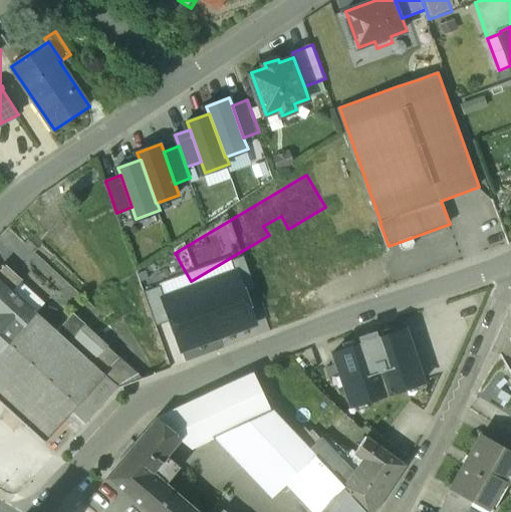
[(238,271),(246,293),(257,289),(245,255),(234,259),(238,271)]
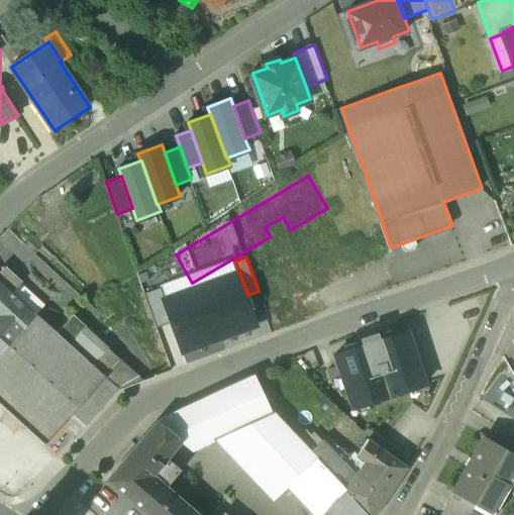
[(6,266),(2,271),(1,271),(0,272),(0,353),(1,354),(37,314),(46,304),(22,283),(23,281),(6,266)]
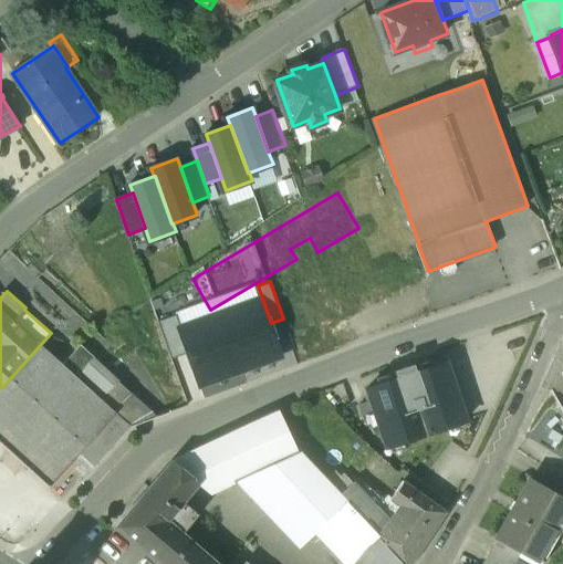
[(262,299),(223,313),(244,371),(283,356),(271,323),(262,299)]
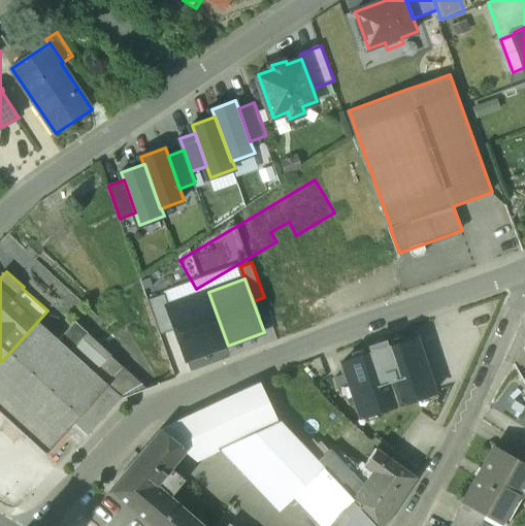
[(189,359),(228,346),(208,292),(169,305),(177,328),(189,359)]
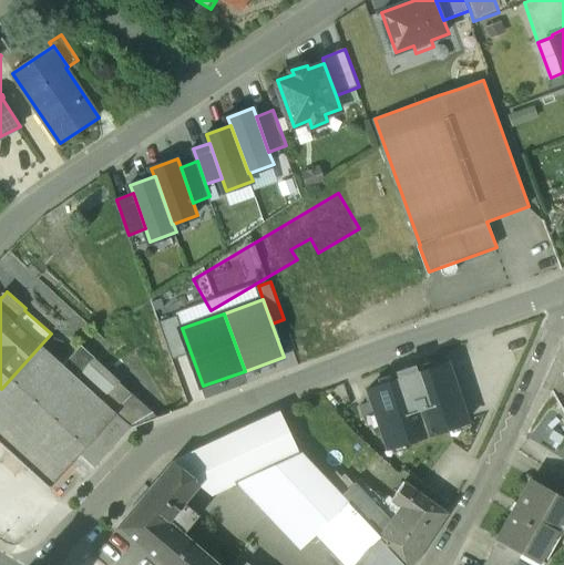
[(162,324),(174,359),(191,352),(182,328),(178,318),(162,324)]
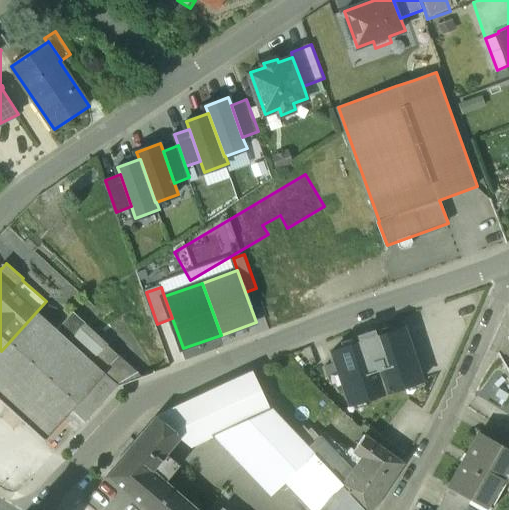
[(57,330),(37,311),(1,351),(0,350),(0,398),(44,438),(68,413),(73,408),(86,420),(118,385),(93,362),(57,330)]
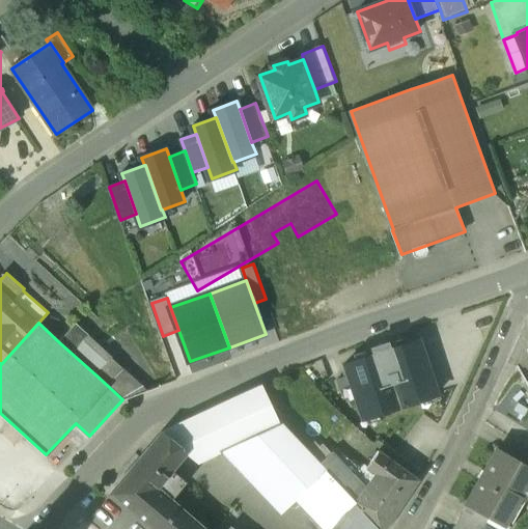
[(108,352),(77,324),(59,342),(96,376),(109,361),(104,356),(108,352)]
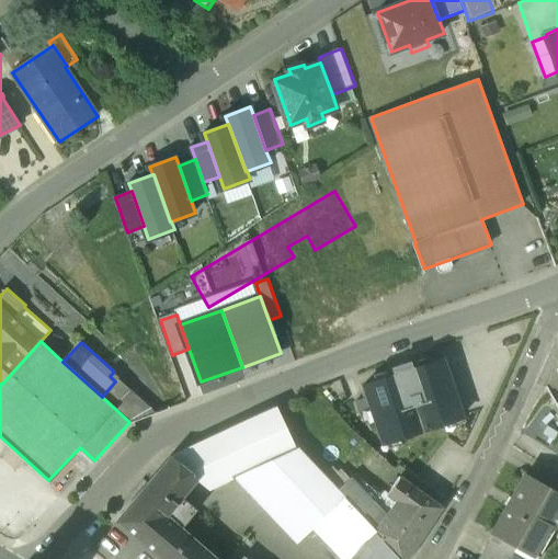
[(386,443),(465,417),(444,358),(412,369),(410,363),(396,367),(398,374),(366,385),(386,443)]
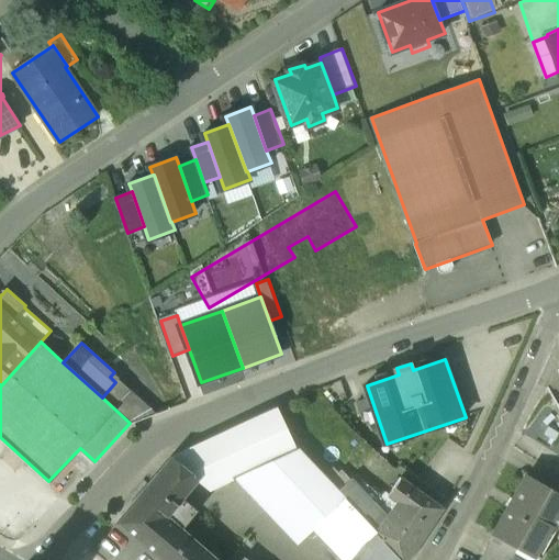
[(115,382),(102,398),(130,423),(155,413),(118,380),(115,382)]
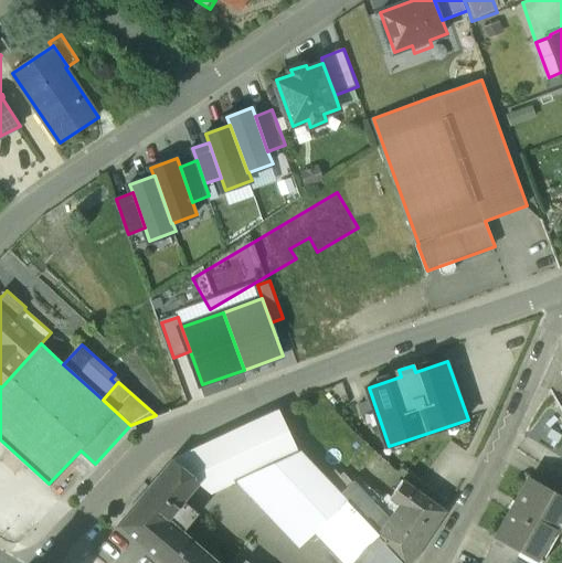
[(279,410),(173,459),(201,482),(212,492),(237,481),(237,480),(250,475),(301,450),(300,449),(298,450),(279,410)]
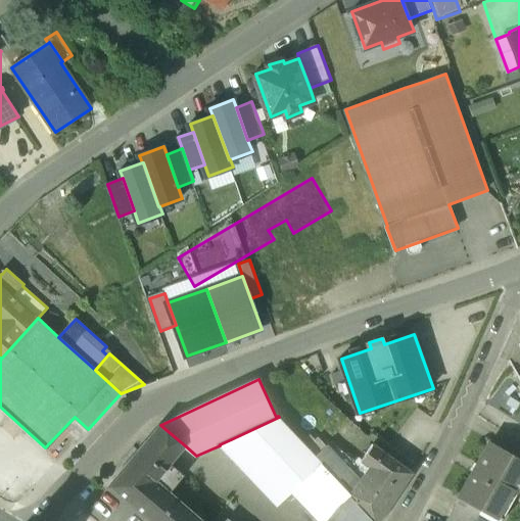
[(279,417),(231,439),(286,496),(298,486),(330,519),(350,494),(340,482),(316,457),(279,417)]
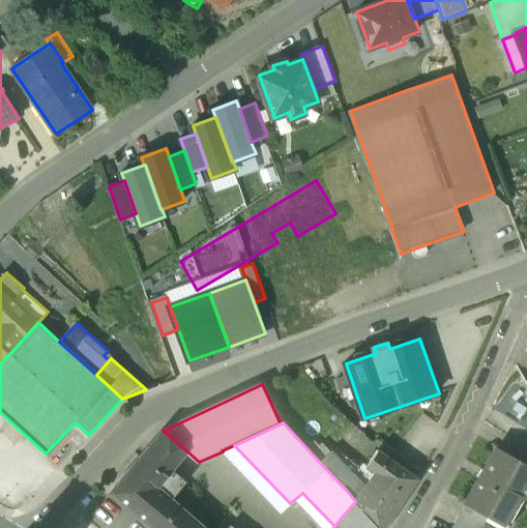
[(234,527),(232,525),(229,527),(208,527),(207,527),(173,497),(187,479),(174,469),(188,452),(163,431),(109,492),(151,527),(234,527)]
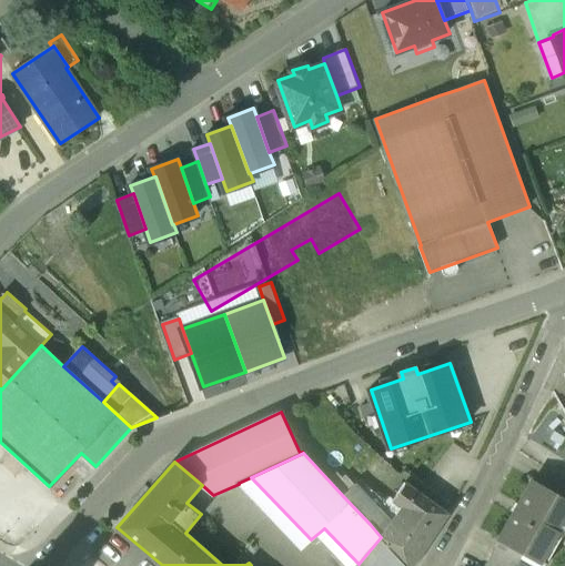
[(387,501),(361,479),(343,496),(370,524),(382,509),(382,508),(389,501),(387,501)]
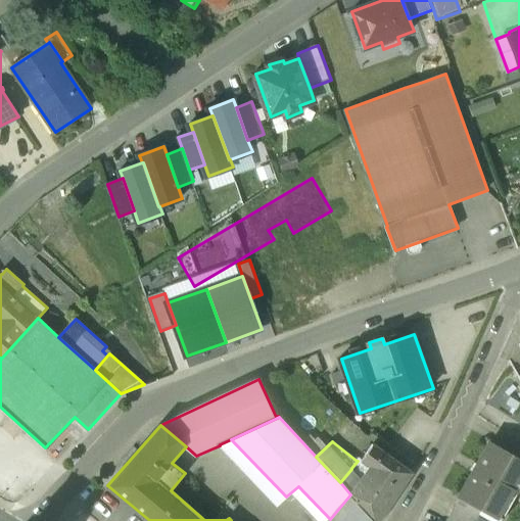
[(490,441),(460,495),(461,495),(483,508),(504,520),(519,492),(519,458),(517,457),(490,441)]
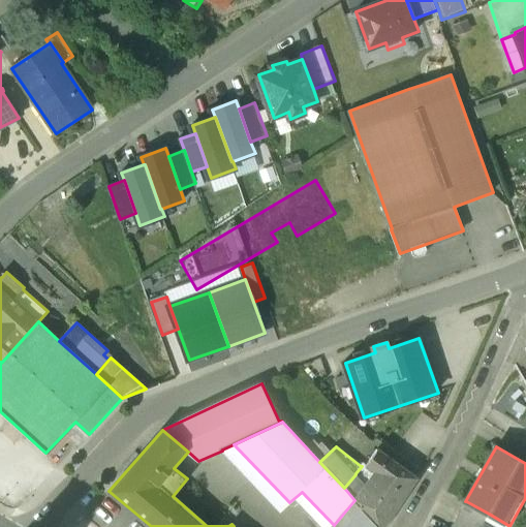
[(419,477),(378,450),(367,465),(406,495),(419,477)]
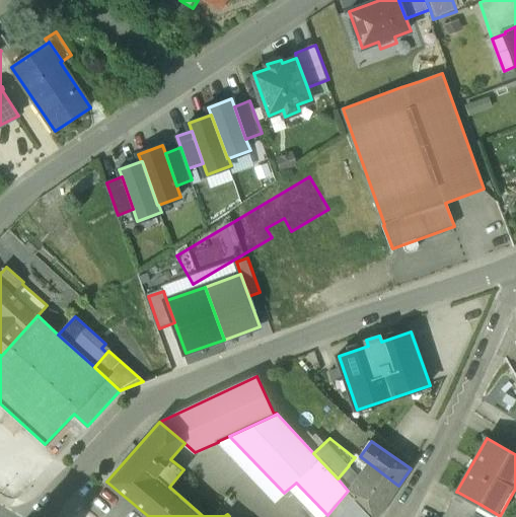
[(360,456),(357,454),(354,457),(355,457),(349,464),(349,465),(338,478),(348,491),(372,516),(377,516),(398,486),(360,456)]
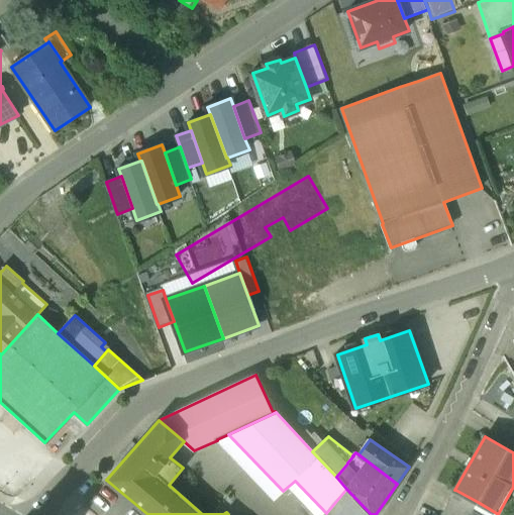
[(137,514),(104,485),(90,501),(105,514),(137,514)]
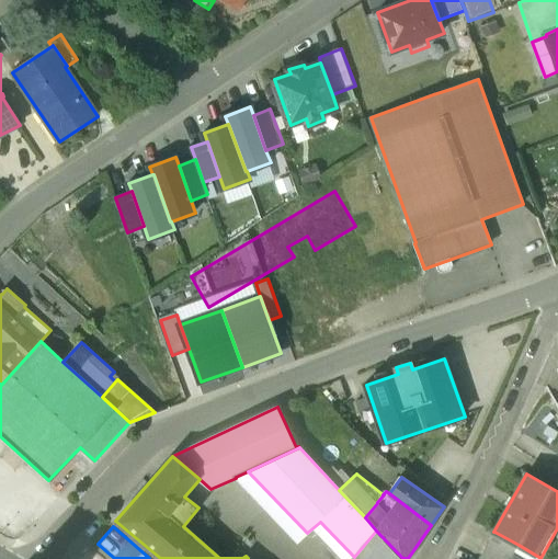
[(402,558),(376,531),(354,557),(352,558),(402,558)]
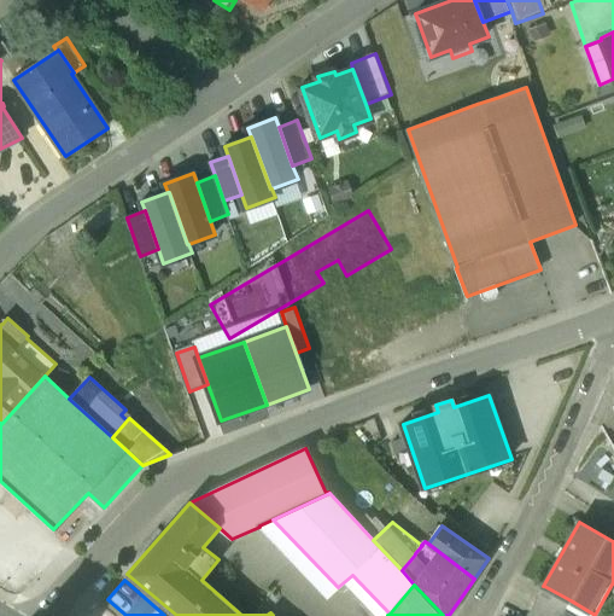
[(544,586),(537,600),(562,615),(571,600),(544,586)]
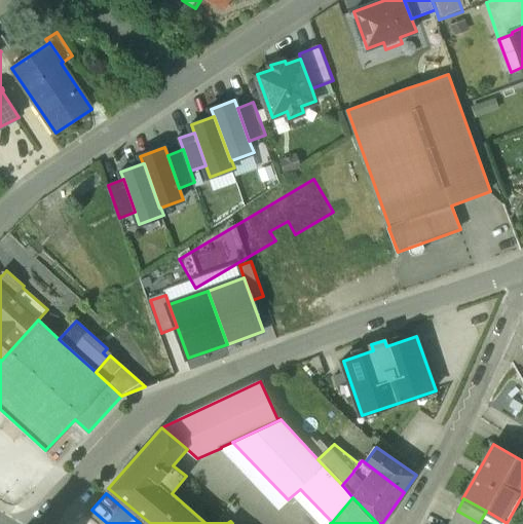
[(457,511),(449,523),(478,523),(479,523),(457,511)]
